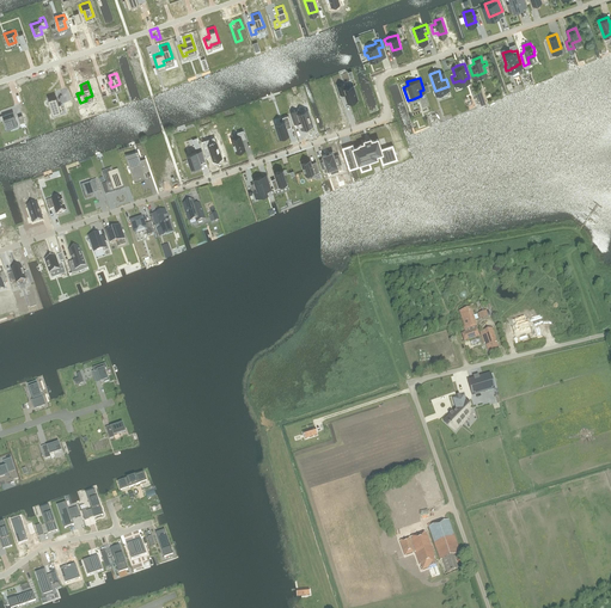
[(343,85),(342,86),(343,90),(347,100),(356,97),(352,83),(343,85)]
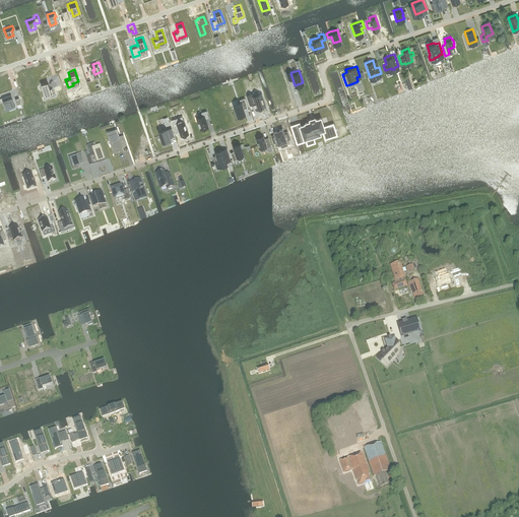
[(47,79),(41,82),(45,94),(53,91),(52,85),(50,86),(47,79)]
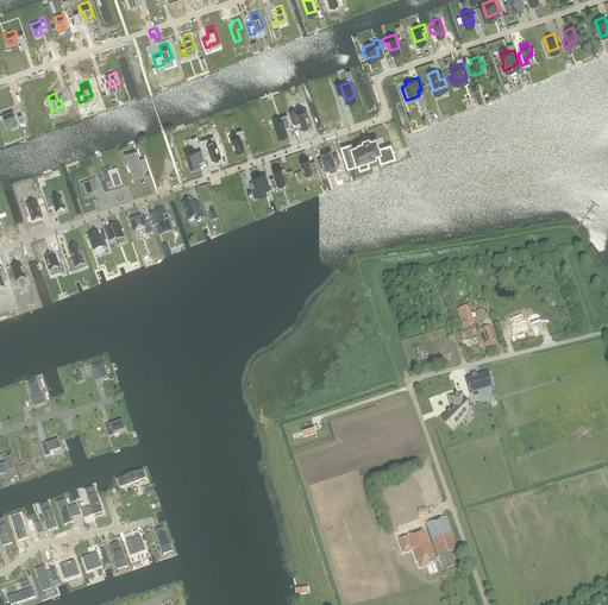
[(333,104),(331,95),(326,96),(326,98),(318,100),(319,105),(320,109),(321,109),(323,113),(331,111),(328,105),(333,104)]
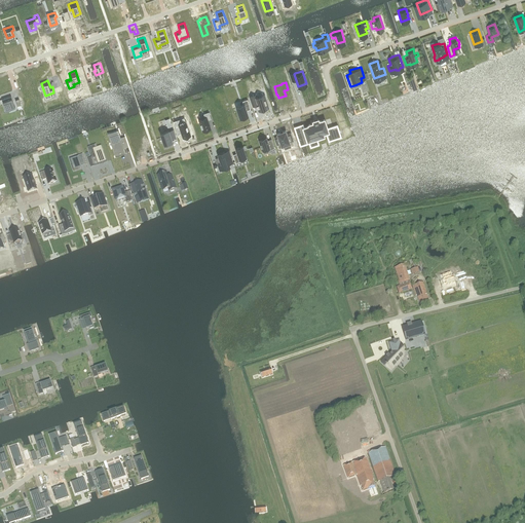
[(33,103),(31,95),(34,94),(32,85),(19,90),(22,99),(25,97),(28,105),(33,103)]
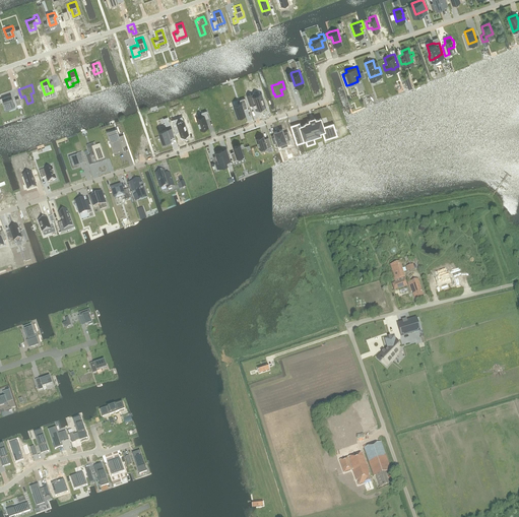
[(250,91),(246,93),(249,103),(252,102),(255,108),(263,106),(263,105),(265,105),(263,100),(261,97),(260,97),(258,91),(251,94),(250,91)]
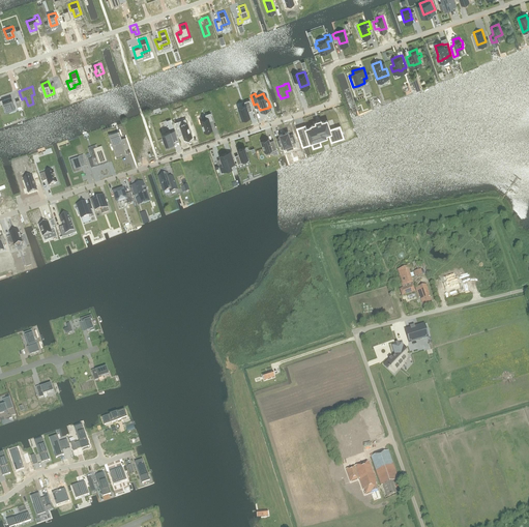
[(10,94),(1,97),(5,110),(15,107),(10,94)]
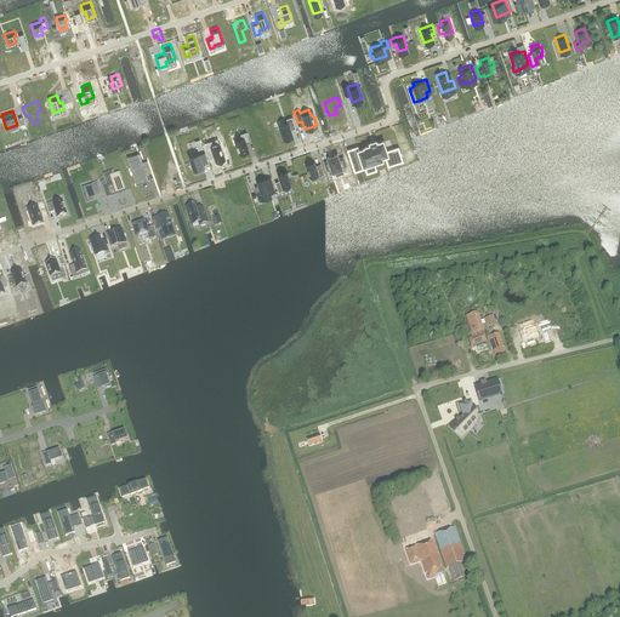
[(283,136),(291,132),(290,127),(295,125),(291,114),(285,115),(286,119),(278,123),(283,136)]
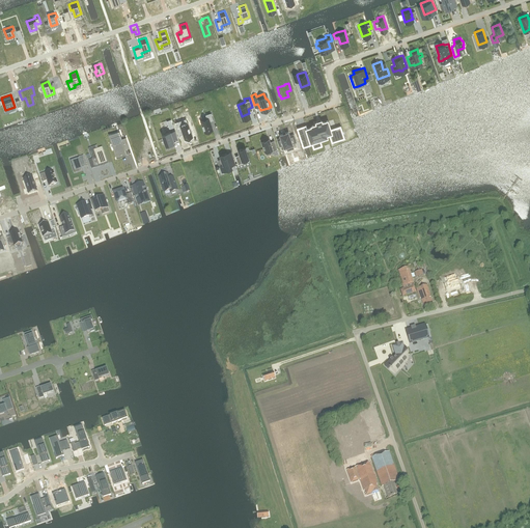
[(203,130),(212,127),(208,118),(212,117),(210,110),(204,112),(205,115),(200,117),(203,130)]
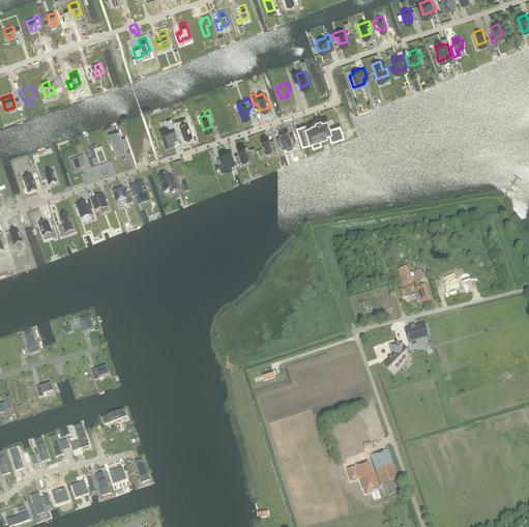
[(305,128),(298,132),(302,144),(310,141),(310,140),(319,136),(318,134),(328,130),(330,138),(343,134),(339,122),(329,126),(326,117),(321,119),(320,117),(314,119),(315,121),(310,122),(311,123),(304,125),(305,128)]
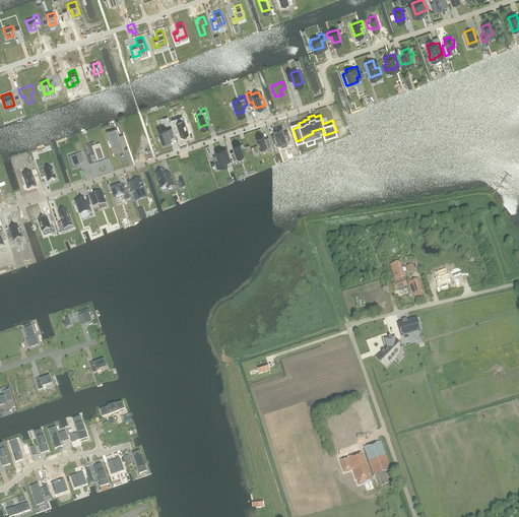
[(176,119),(175,116),(171,118),(174,128),(178,126),(180,133),(188,131),(183,117),(176,119)]
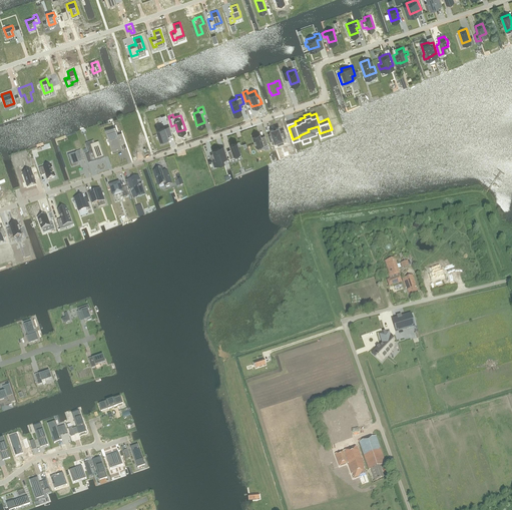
[(169,130),(167,123),(163,124),(161,125),(155,127),(159,138),(166,135),(165,133),(166,133),(166,132),(169,130)]
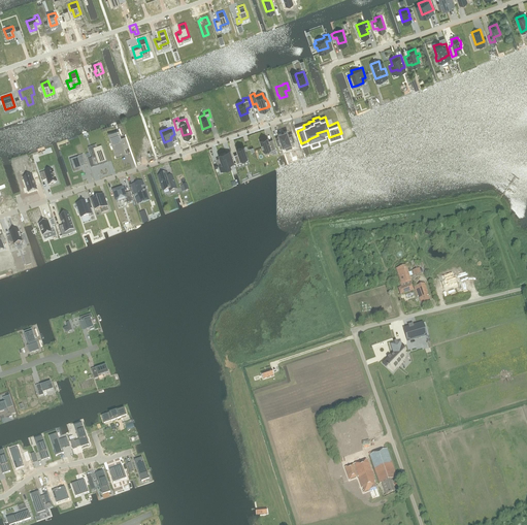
[(277,134),(274,135),(276,143),(281,142),(282,144),(291,141),(290,140),(294,139),(291,131),(287,132),(286,128),(276,132),(277,134)]
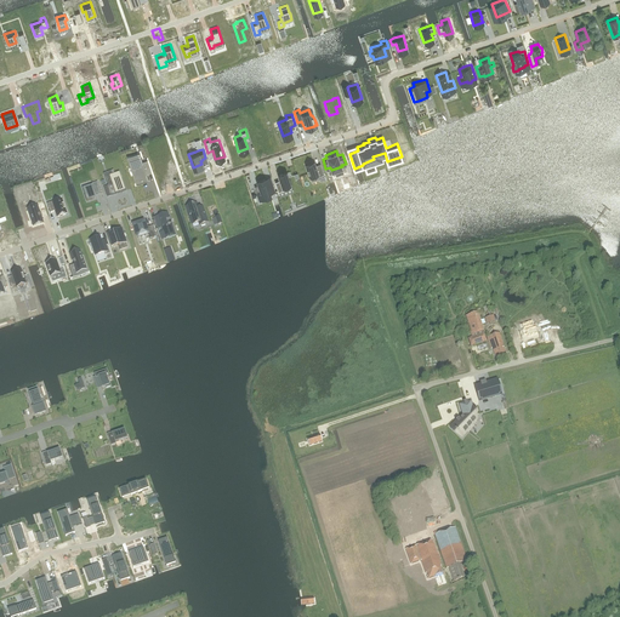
[(140,154),(129,158),(137,181),(148,177),(143,165),(148,163),(146,158),(142,159),(140,154)]
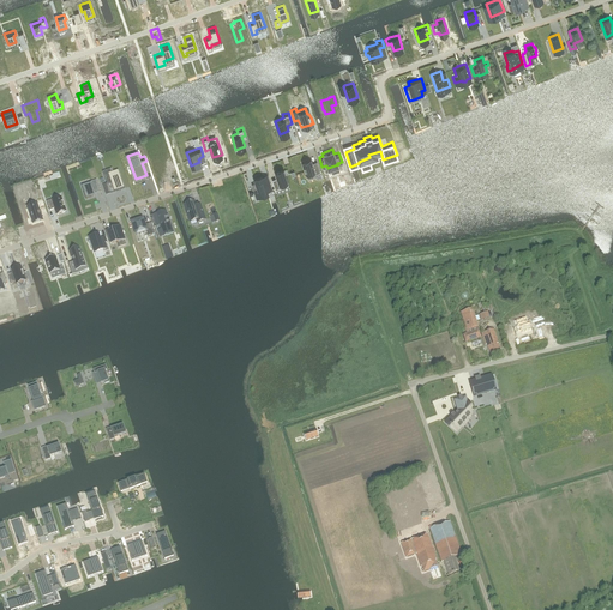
[(313,170),(314,173),(319,170),(316,159),(311,161),(310,157),(301,161),(305,173),(313,170)]
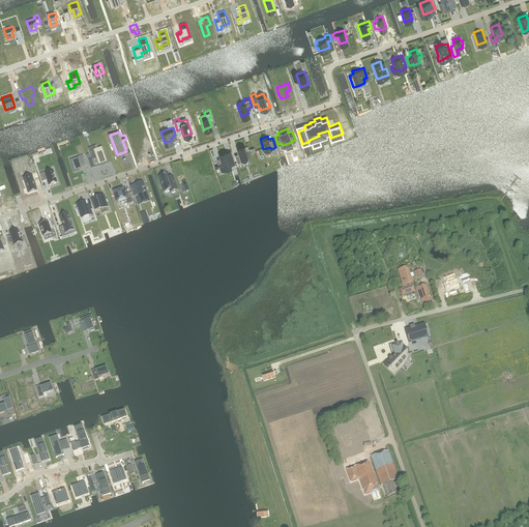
[(99,144),(91,147),(97,163),(106,159),(99,144)]
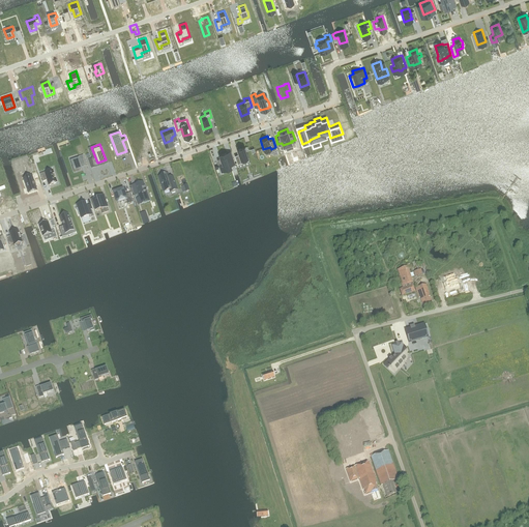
[(241,159),(248,157),(243,144),(236,147),(238,151),(234,153),(236,159),(240,157),(241,159)]
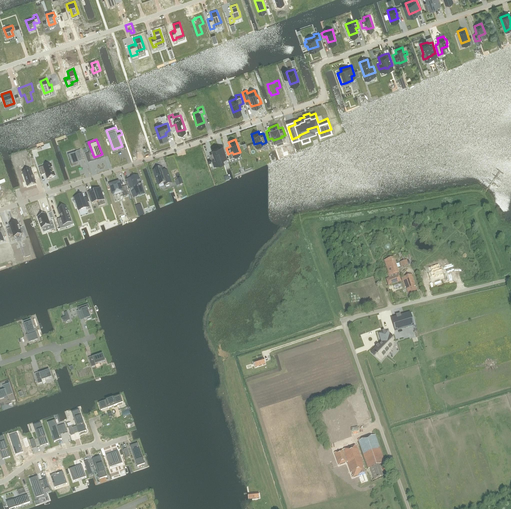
[(223,159),(222,157),(226,156),(222,144),(218,145),(211,148),(214,156),(211,157),(213,162),(223,159)]
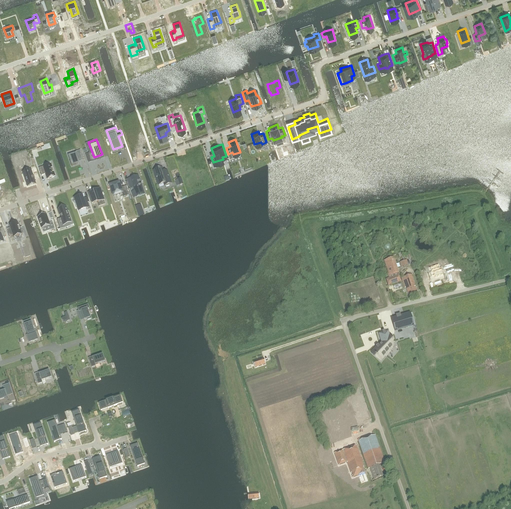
[(70,164),(79,161),(77,158),(82,156),(79,148),(74,150),(75,151),(67,154),(70,164)]
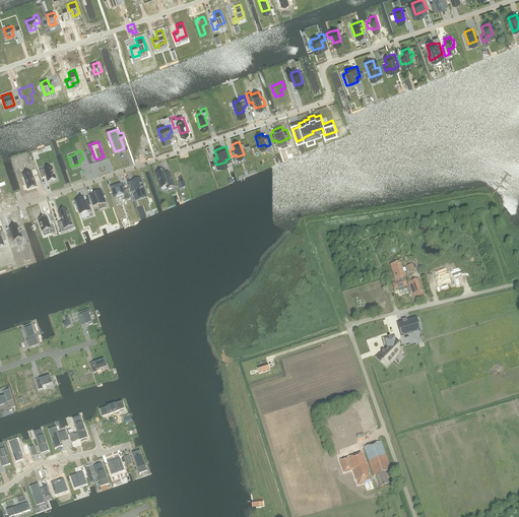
[(43,167),(39,169),(41,176),(45,175),(47,180),(56,177),(51,165),(43,167)]
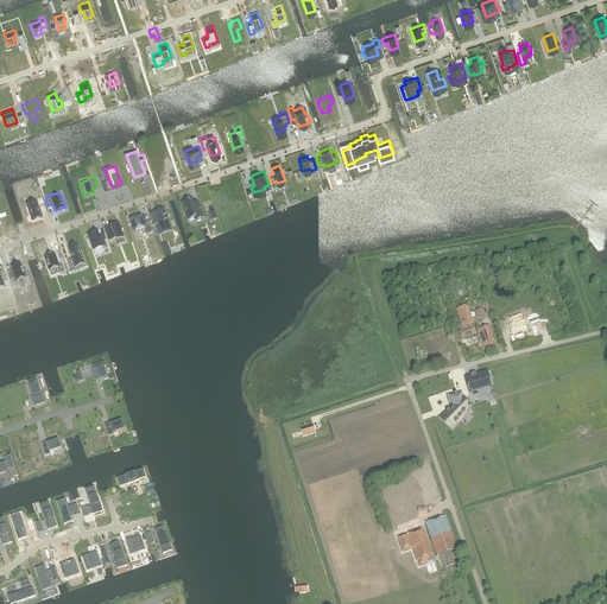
[(193,201),(191,196),(182,199),(185,210),(184,210),(185,214),(187,213),(188,217),(194,215),(195,217),(202,215),(197,199),(193,201)]
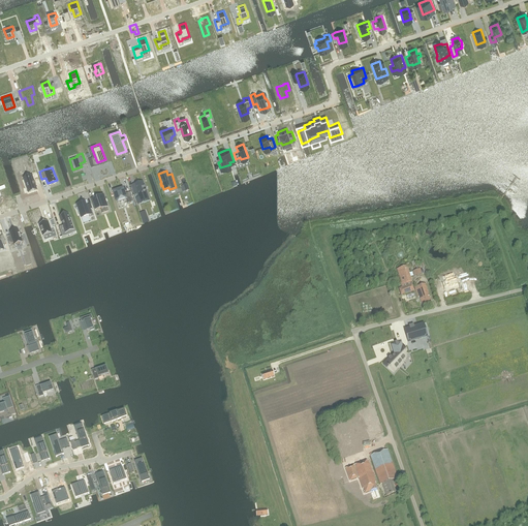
[(31,176),(23,178),(27,190),(35,187),(31,176)]
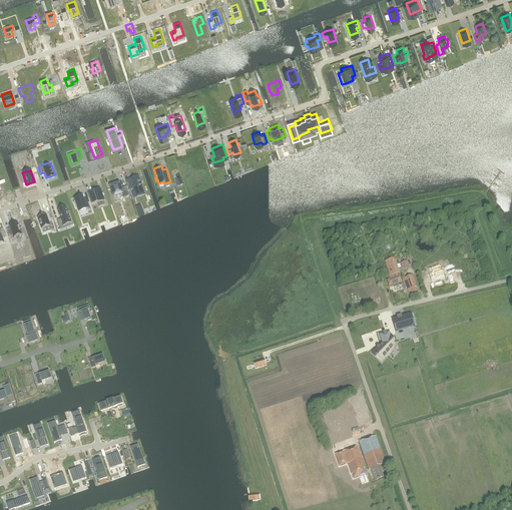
[(130,177),(127,178),(129,185),(132,184),(134,191),(142,188),(137,173),(129,176),(130,177)]
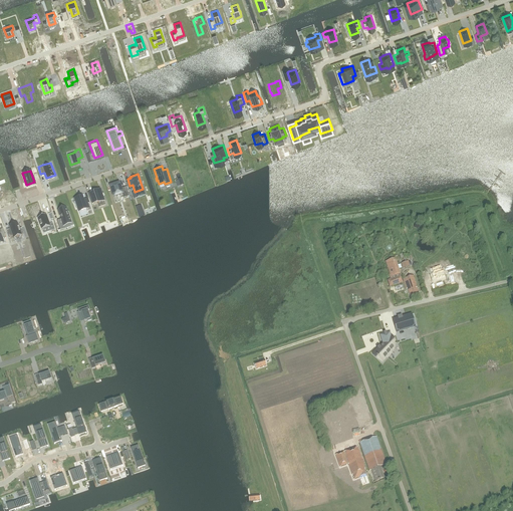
[(118,180),(108,184),(112,195),(121,192),(122,192),(120,186),(118,180)]
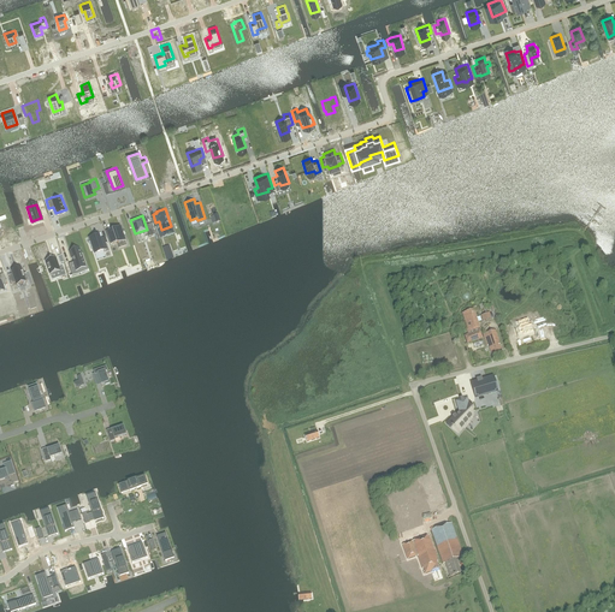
[(111,227),(106,229),(110,242),(116,239),(116,241),(124,238),(119,224),(111,226),(112,227),(111,227)]
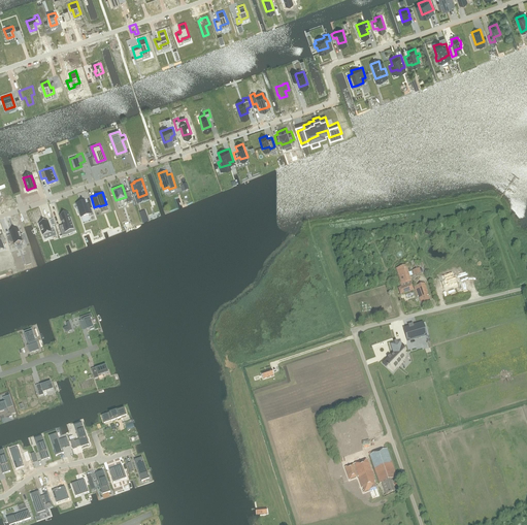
[(76,205),(75,205),(77,211),(78,210),(80,216),(88,212),(88,215),(93,212),(90,203),(86,204),(84,199),(75,201),(76,205)]
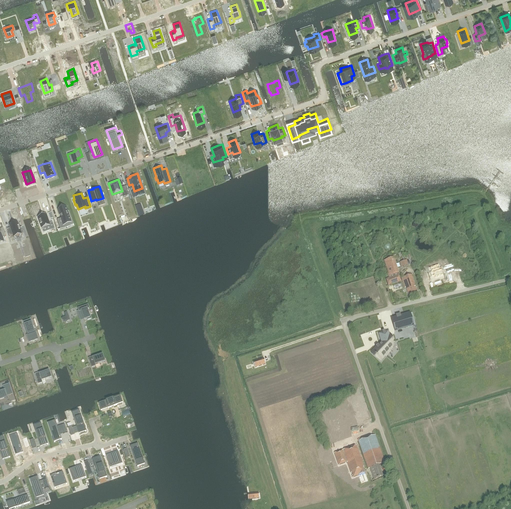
[(60,217),(56,218),(59,226),(63,225),(62,222),(70,219),(68,214),(70,214),(67,208),(66,208),(64,204),(56,207),(60,217)]
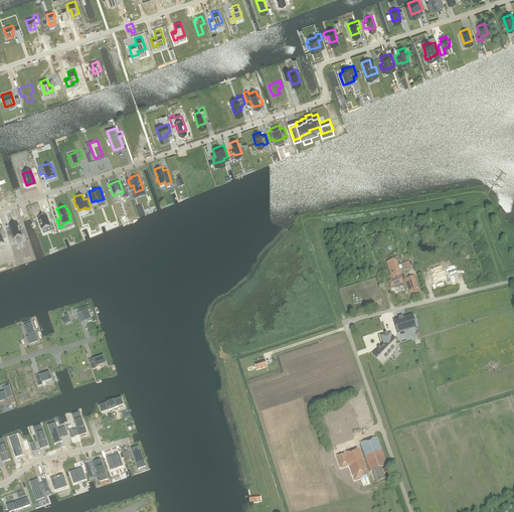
[(45,213),(37,216),(41,228),(42,231),(50,228),(54,227),(52,221),(49,222),(45,213)]
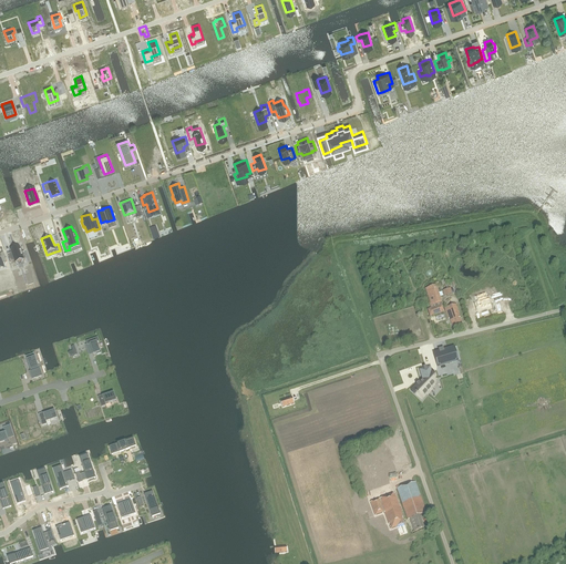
[(10,249),(7,250),(9,258),(13,257),(13,259),(22,257),(22,256),(24,255),(22,248),(20,249),(18,244),(9,246),(10,249)]
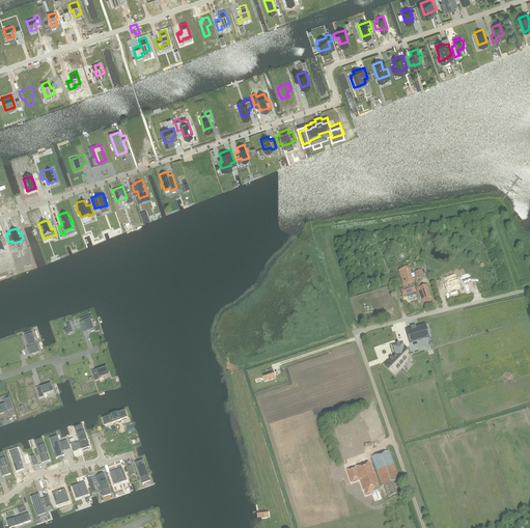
[(403,284),(413,280),(408,265),(397,268),(403,284)]
